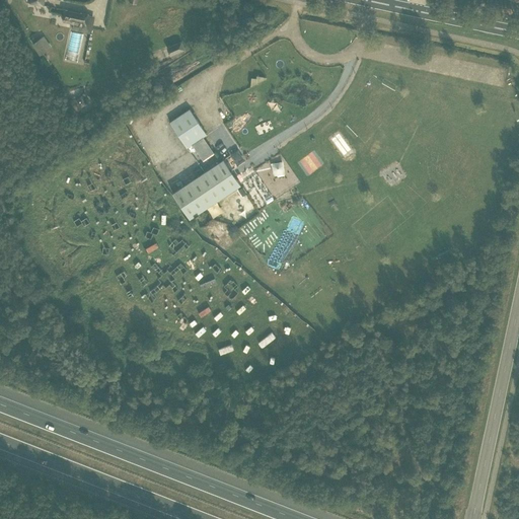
[(65,10),(63,22),(86,26),(89,15),(65,10)]
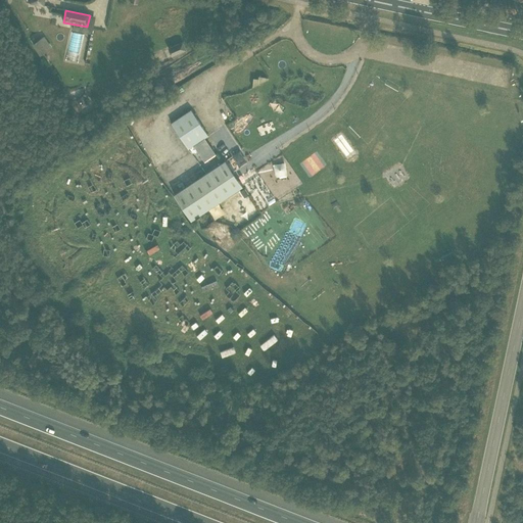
[(40,41),(33,45),(40,55),(47,51),(40,41)]
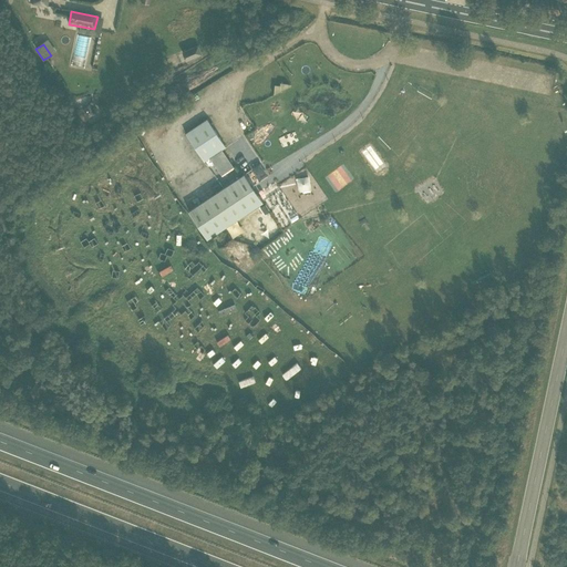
[(197,47),(183,53),(186,61),(202,54),(197,47)]
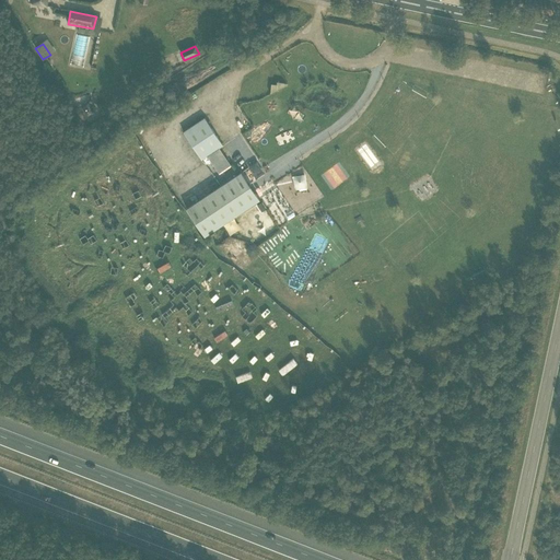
[(270,92),(270,93),(287,84),(288,83),(277,81),(276,84),(270,84),(270,92)]
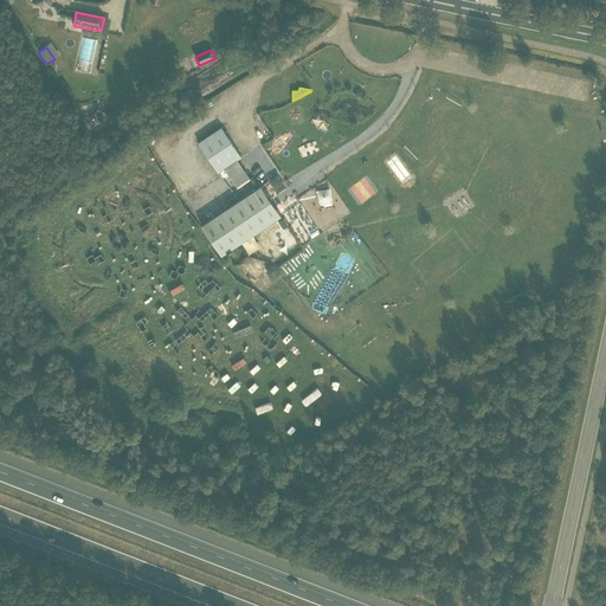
[(221,127),(198,142),(218,172),(224,168),(237,160),(242,156),(221,127)]
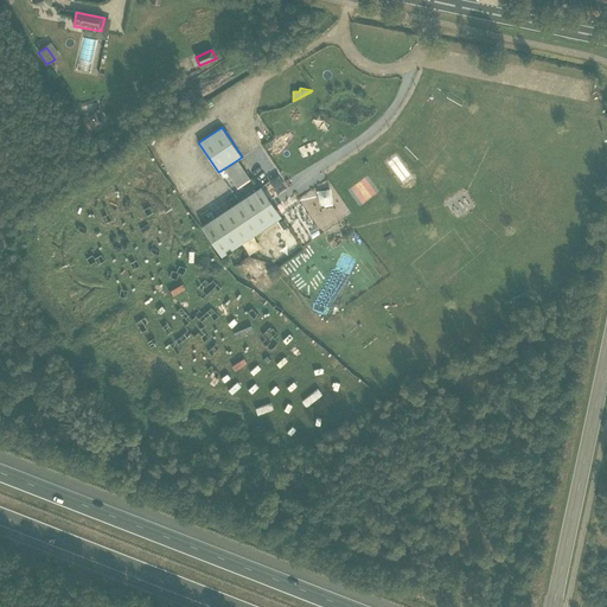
[(237,160),(224,168),(237,187),(250,178),(237,160)]
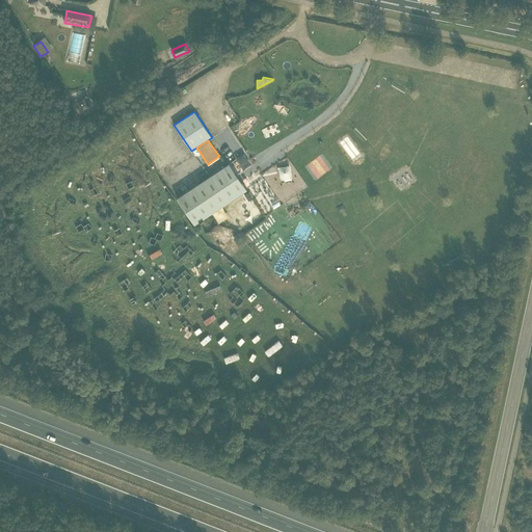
[(177,197),(194,224),(246,190),(229,163),(177,197)]
